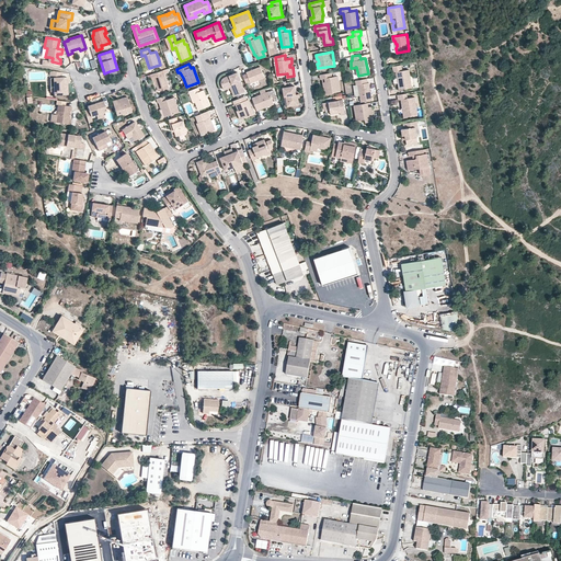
[(393,72),(397,71),(399,89),(412,87),(409,69),(402,70),(401,65),(392,66),(393,72)]
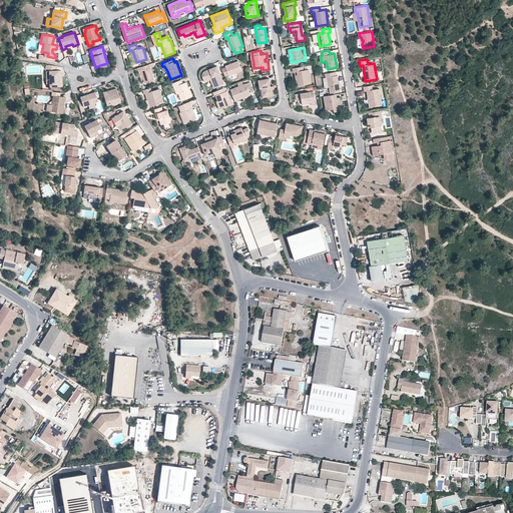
[(228,74),(229,76),(242,70),(238,60),(225,66),(225,67),(222,68),(225,75),(228,74)]
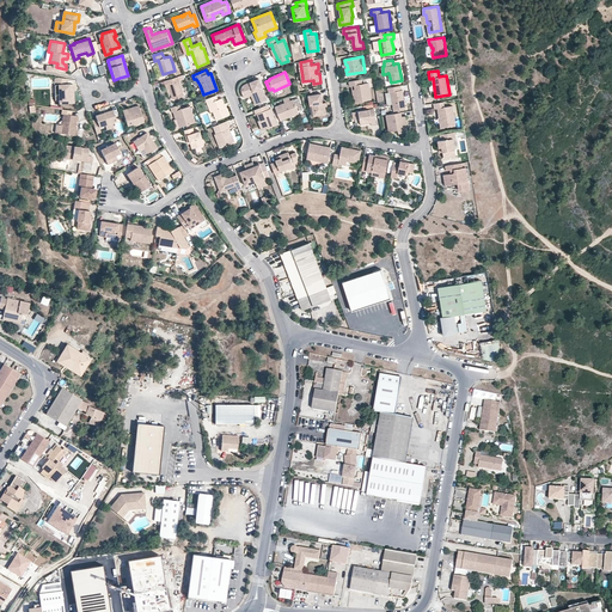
[(66,85),(67,79),(55,77),(54,86),(55,96),(59,96),(60,101),(60,104),(71,104),(69,92),(73,92),(72,85),(66,85)]
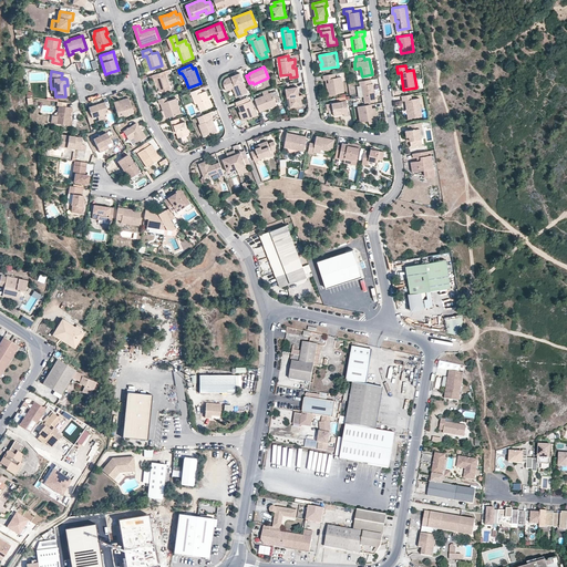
[(154,79),(156,79),(161,92),(171,89),(165,71),(152,75),(154,79)]
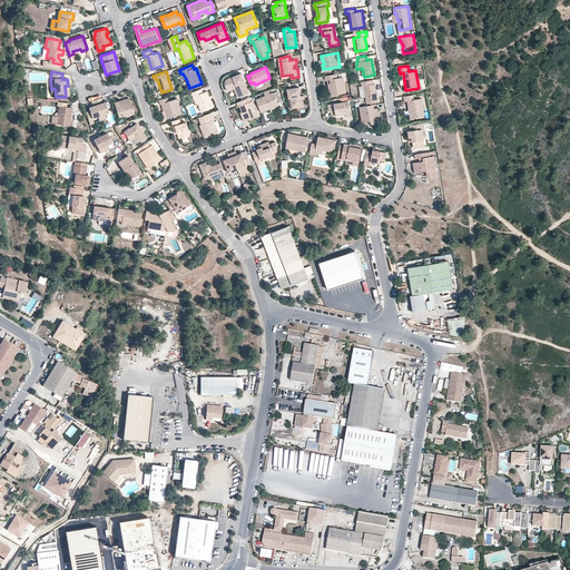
[(239,96),(249,92),(245,81),(242,72),(237,75),(228,78),(227,79),(226,80),(225,82),(225,85),(227,84),(229,87),(235,85),(239,96)]
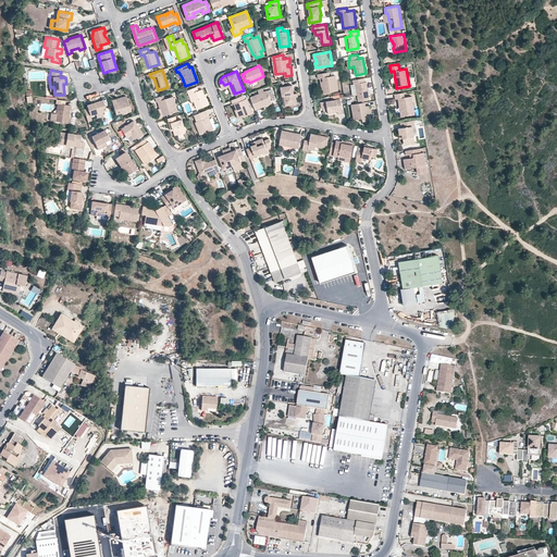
[(338,89),(336,75),(330,76),(329,72),(318,74),(318,78),(320,77),(322,77),(324,91),(338,89)]
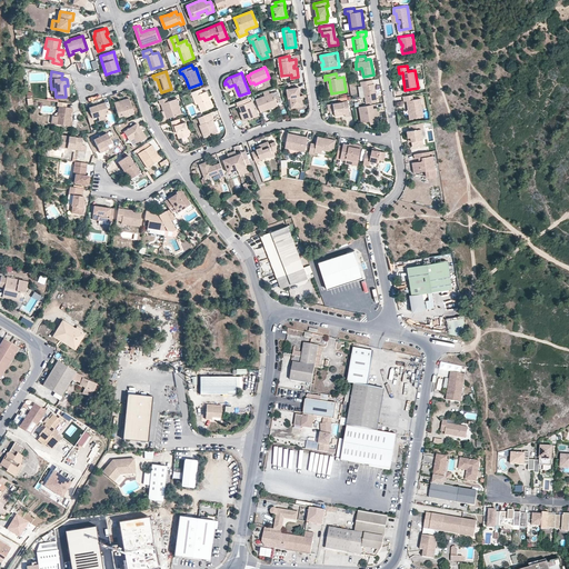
[(361,86),(363,85),(367,100),(377,98),(375,83),(373,83),(372,79),(360,81),(361,86)]
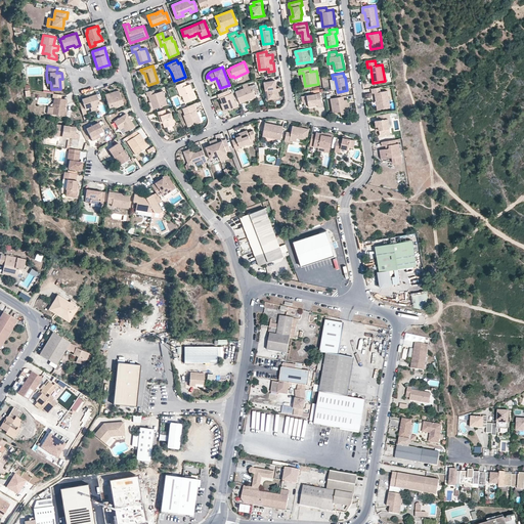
[(207,78),(210,84),(215,81),(218,89),(220,88),(216,78),(211,80),(209,77),(207,78)]
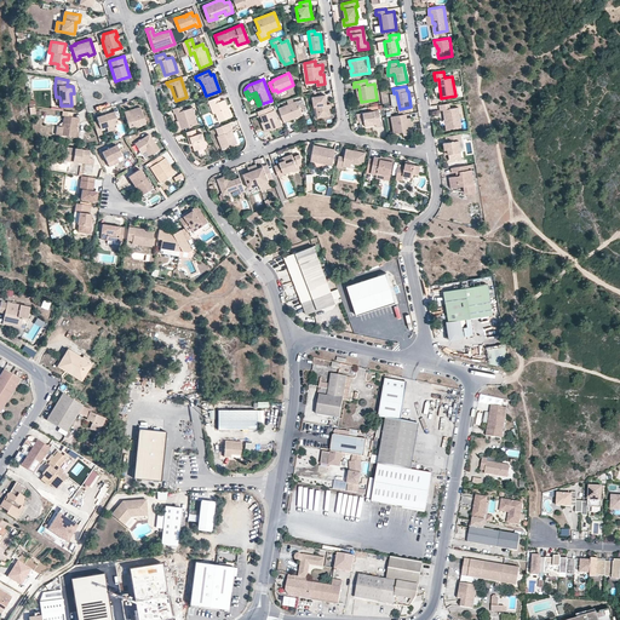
[(316,105),(319,105),(320,116),(331,115),(329,107),(329,103),(327,104),(326,95),(313,97),(314,107),(316,105)]
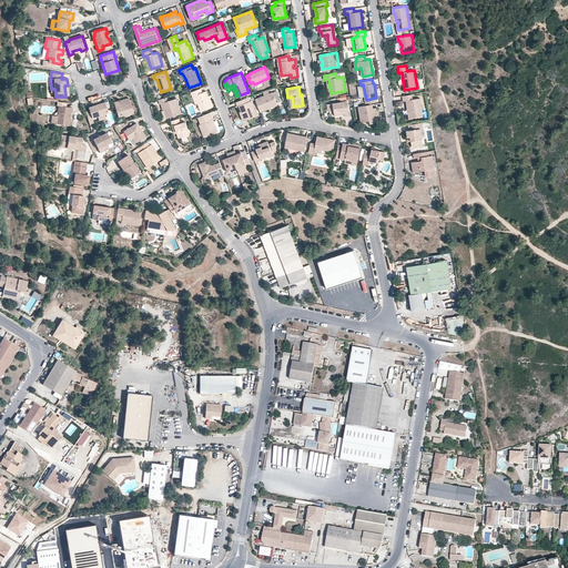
[(192,97),(194,95),(198,103),(201,111),(213,107),(210,99),(208,99),(206,97),(208,94),(206,91),(203,92),(201,88),(191,92),(192,97)]
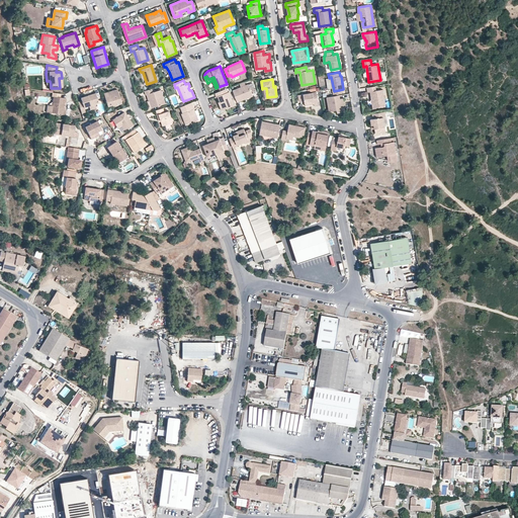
[(253,94),(249,83),(233,90),(238,101),(245,98),(244,97),(253,94)]
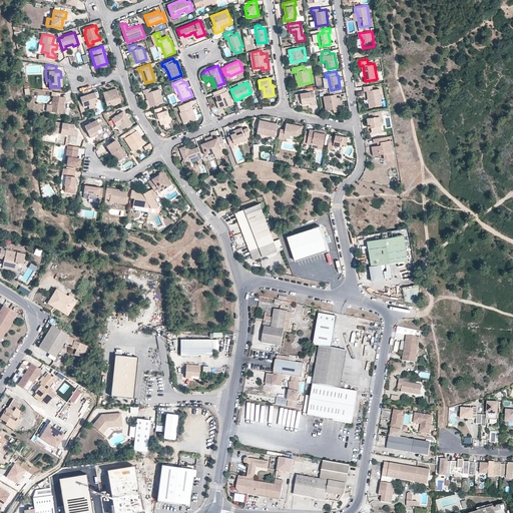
[(370,106),(383,104),(380,91),(380,88),(373,89),(373,84),(364,86),(365,90),(367,90),(368,94),(369,94),(370,97),(368,97),(370,106)]
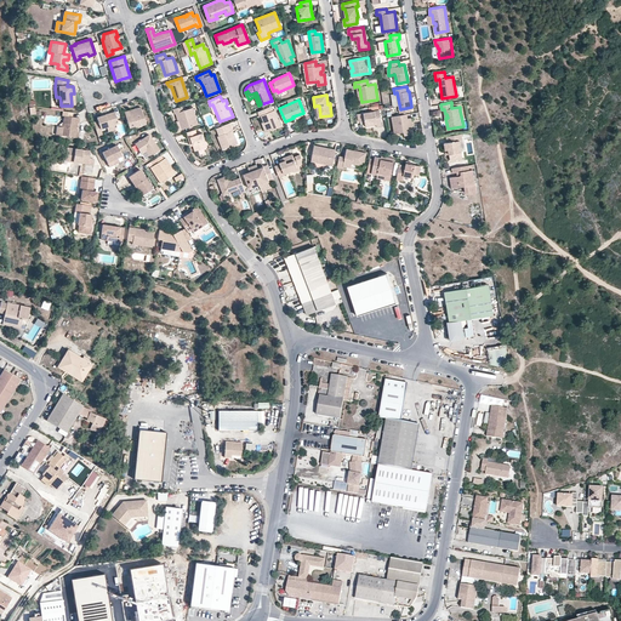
[(177,112),(180,119),(183,129),(198,124),(193,107),(183,110),(182,106),(174,109),(175,113),(176,113),(177,112)]
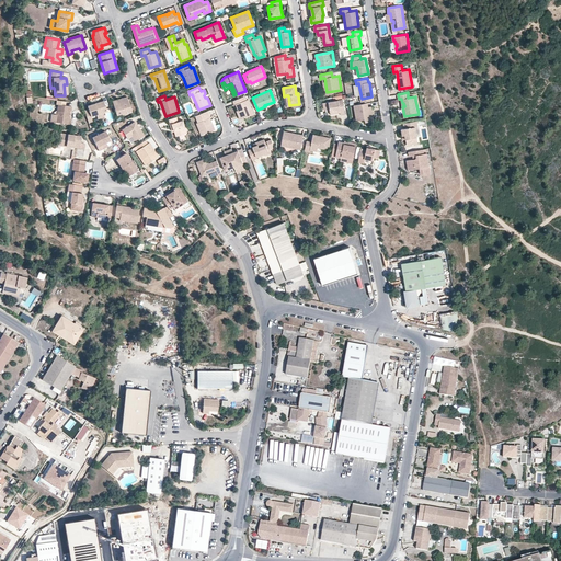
[(236,104),(238,109),(239,111),(238,112),(240,117),(243,116),(244,117),(254,114),(249,100),(247,100),(245,95),(233,101),(235,104),(236,104)]
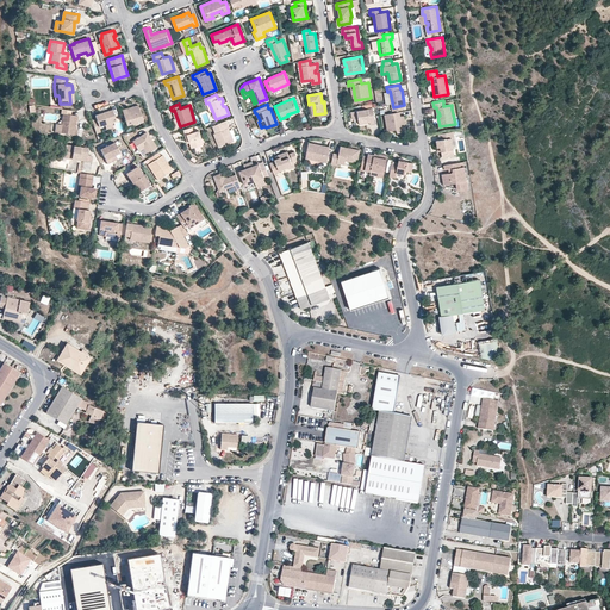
[(144,122),(142,116),(138,105),(123,110),(128,125),(132,124),(132,125),(144,122)]
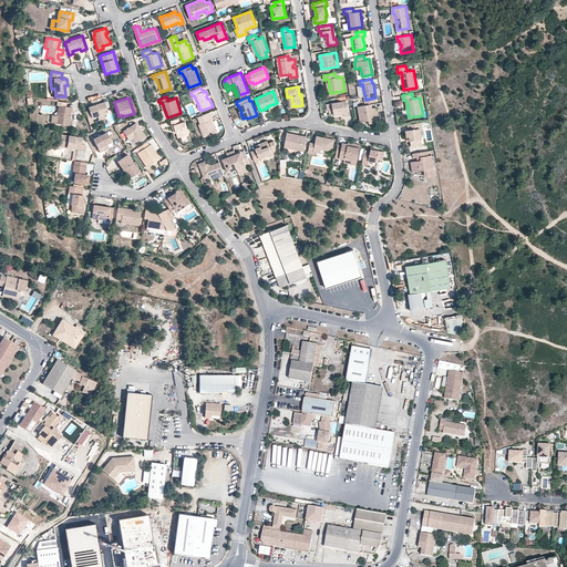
[(333,110),(333,112),(343,111),(344,113),(344,116),(349,115),(347,100),(326,103),(327,110),(333,110)]
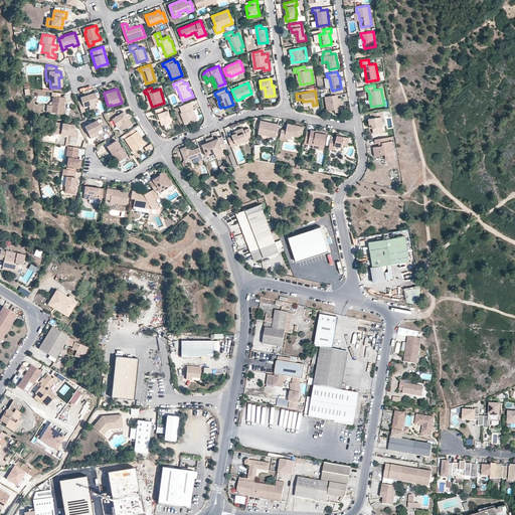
[(326,103),(327,110),(335,109),(336,112),(343,111),(342,107),(341,101),(341,98),(338,98),(338,94),(325,97),(326,103)]
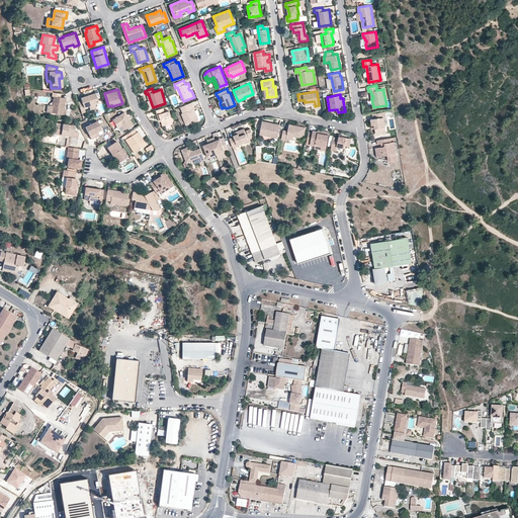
[(85,112),(84,107),(99,103),(96,95),(87,98),(86,96),(81,97),(82,101),(78,102),(81,113),(85,112)]
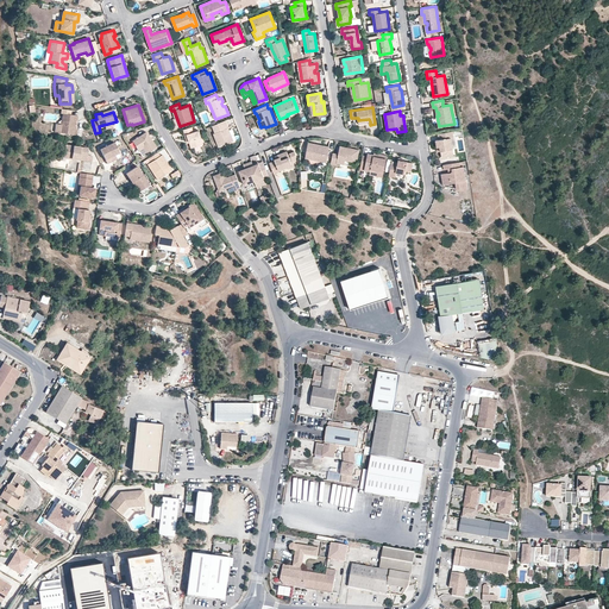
[(74,135),(75,127),(76,120),(77,120),(79,117),(70,115),(63,114),(62,126),(61,133),(74,135)]
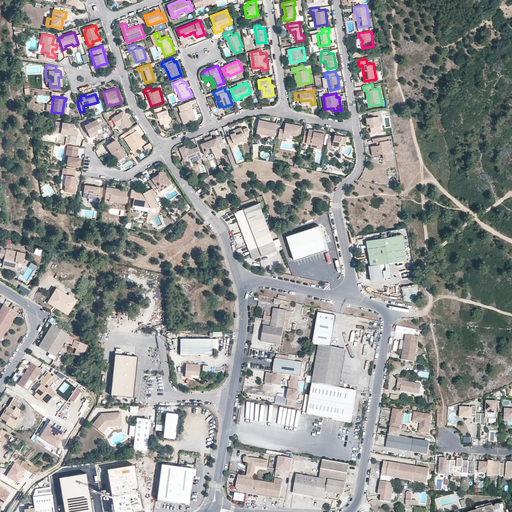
[(195,119),(192,111),(194,111),(190,101),(179,105),(181,111),(180,112),(183,119),(184,118),(186,122),(195,119)]
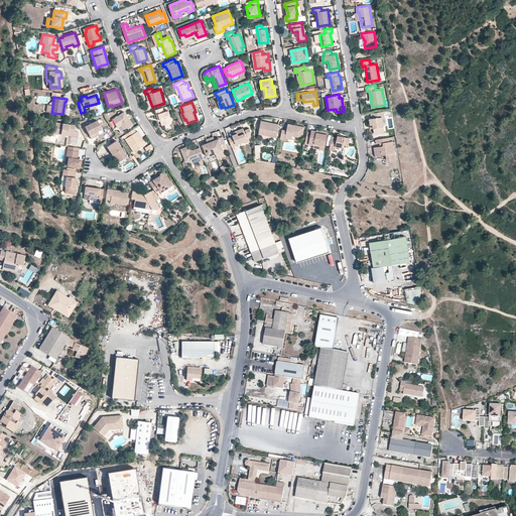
[(156,114),(158,114),(160,120),(162,124),(172,121),(168,110),(163,111),(162,108),(155,110),(156,114)]
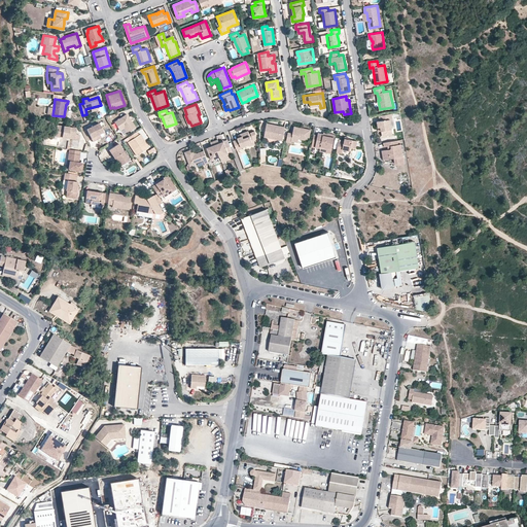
[(388,132),(394,131),(392,118),(394,118),(393,113),(380,115),(381,119),(378,120),(379,127),(381,127),(382,130),(383,136),(389,135),(388,132)]
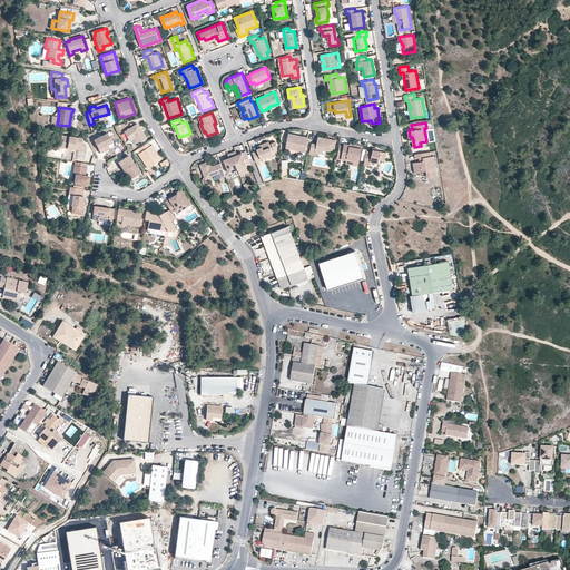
[(137,144),(147,138),(137,124),(124,133),(130,141),(134,138),(137,144)]
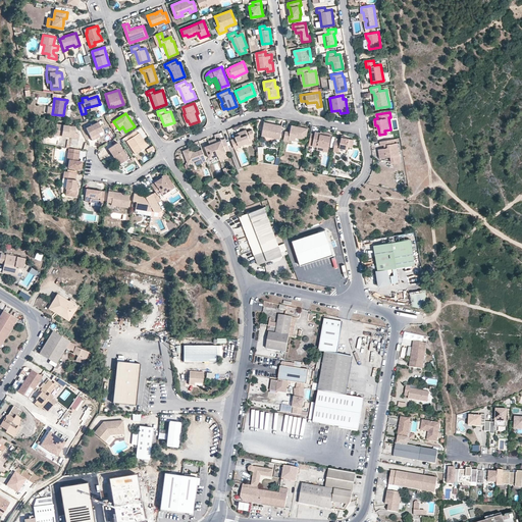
[(96,138),(95,136),(103,132),(98,121),(86,127),(93,141),(97,139),(96,138)]
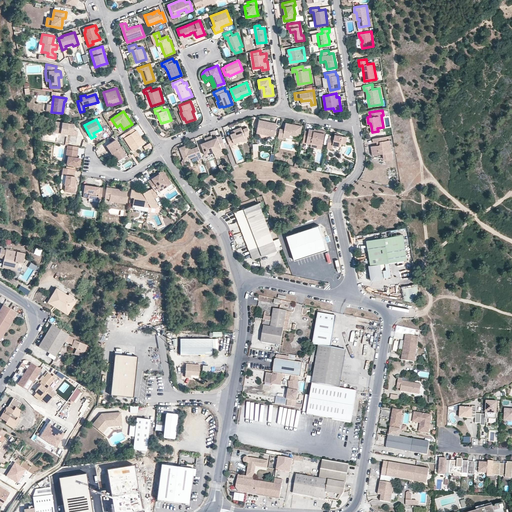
[(275,136),(277,123),(261,120),(259,119),(257,132),(260,133),(272,136),(275,136)]
